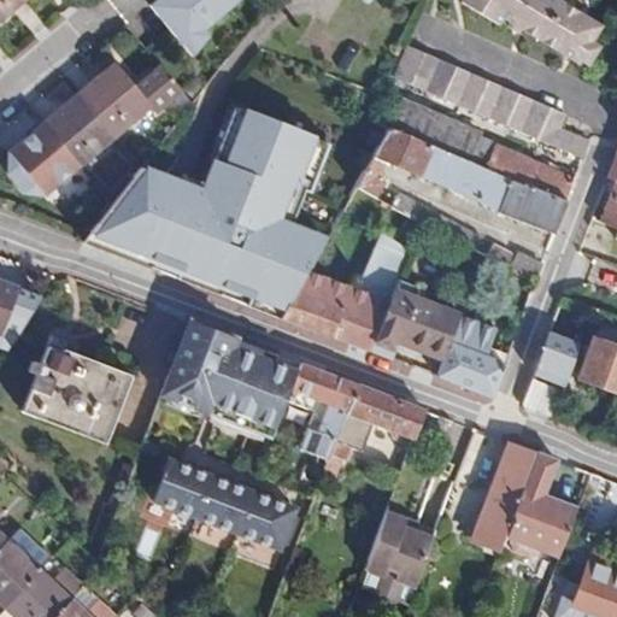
[(162,0),(151,10),(189,58),(205,39),(200,33),(231,7),(236,0),(162,0)]
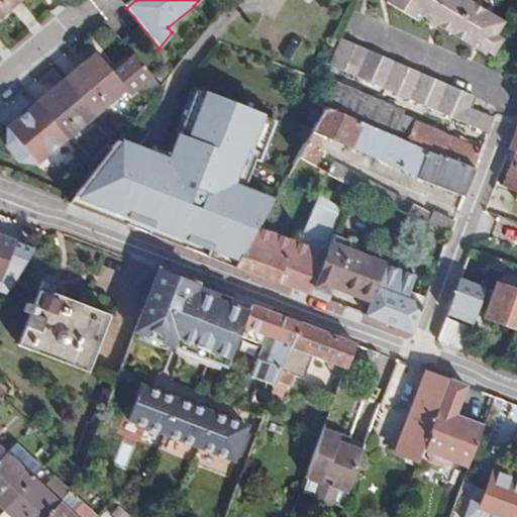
[(256,0),(249,10),(259,14),(261,11),(277,17),(279,14),(288,17),(298,3),(304,5),(305,0),(256,0)]
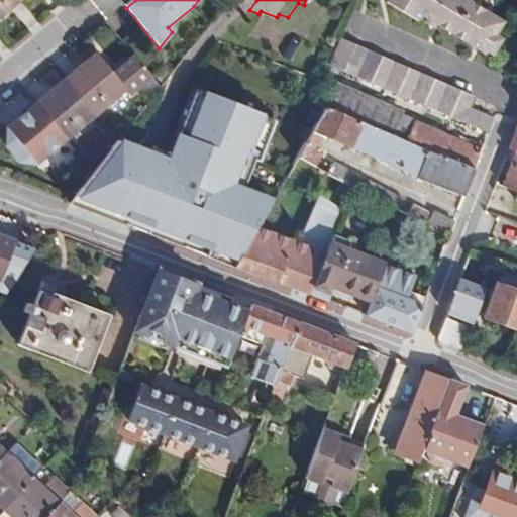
[(387,0),(387,1),(418,20),(421,15),(429,20),(433,14),(439,18),(436,24),(452,34),(472,1),(471,0),(387,0)]
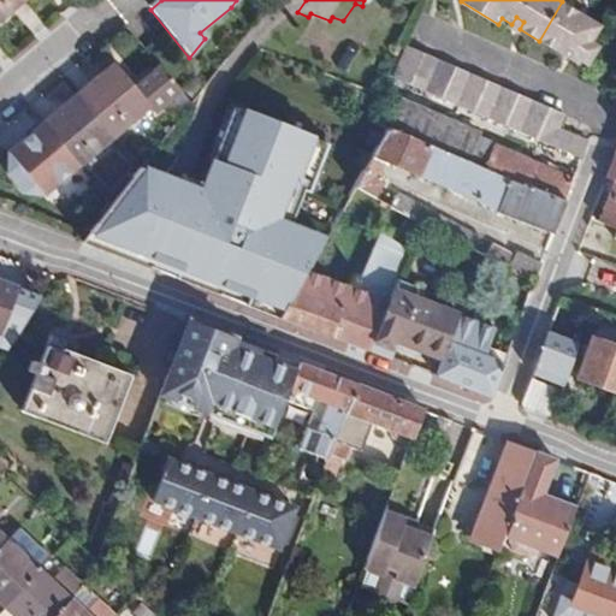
[(602,25),(562,1),(539,41),(563,55),(568,48),(575,54),(570,60),(578,65),(581,59),(588,65),(600,47),(592,41),(602,25)]
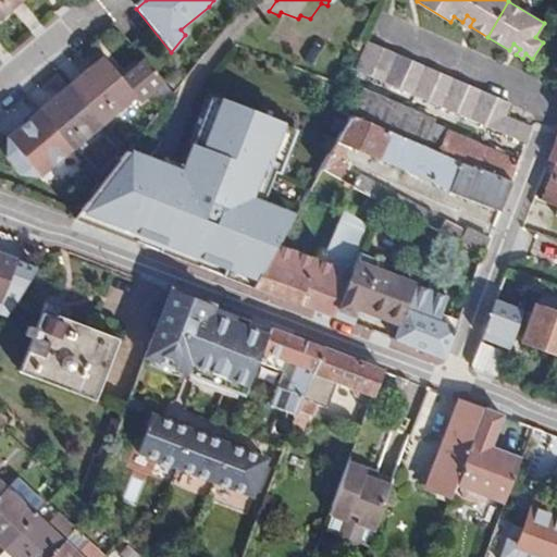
[(467,15),(462,22),(470,26),(473,20),(467,15)]
